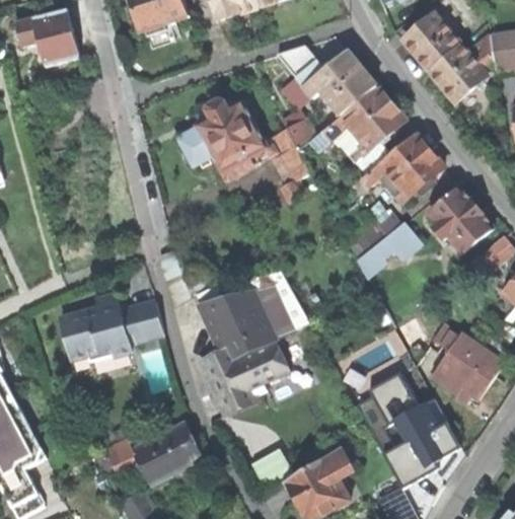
[(180,0),(127,0),(134,16),(139,33),(143,31),(145,38),(146,36),(164,30),(162,25),(167,23),(187,17),(180,0)]
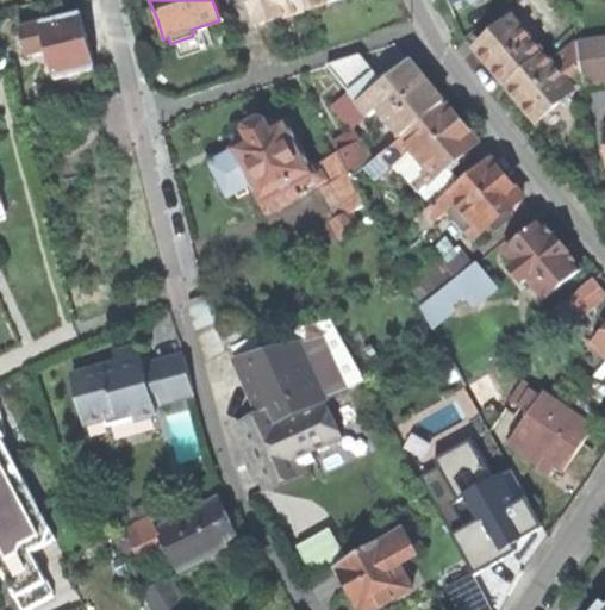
[(298,0),(245,0),(248,6),(254,25),(301,10),(298,0)]
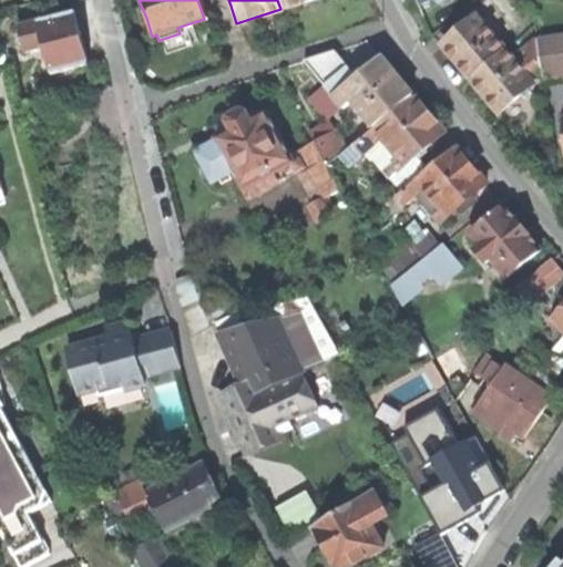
[(452,62),(467,79),(501,51),(491,41),(508,28),(488,4),(438,45),(452,62)]
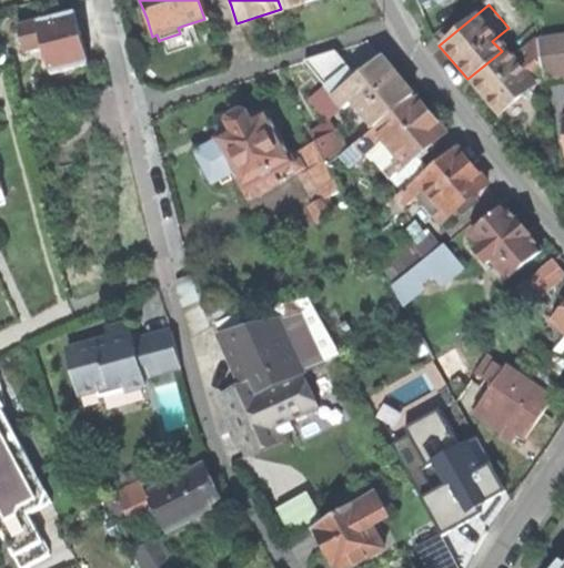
[(47,75),(86,66),(78,37),(72,13),(16,28),(17,31),(14,37),(14,41),(18,48),(22,52),(40,48),(47,75)]
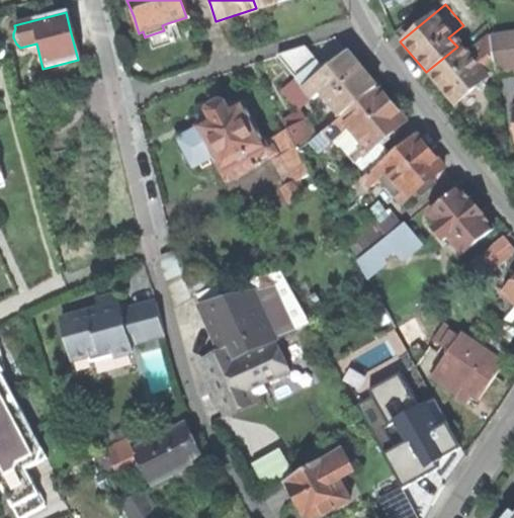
[(173,40),(167,23),(162,25),(164,30),(146,36),(150,49),(173,40)]
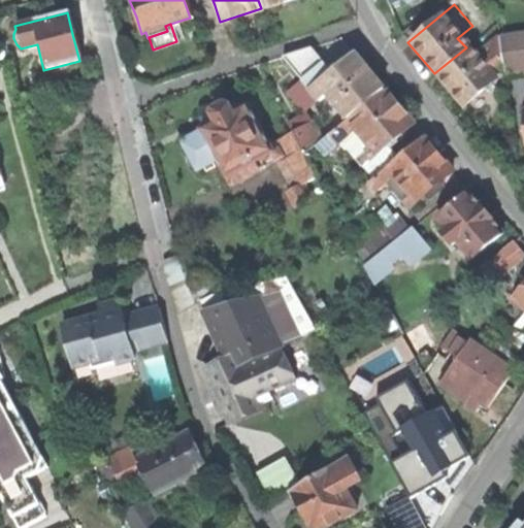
[(500,73),(523,68),(523,31),(495,37),(495,38),(500,70),(500,73)]
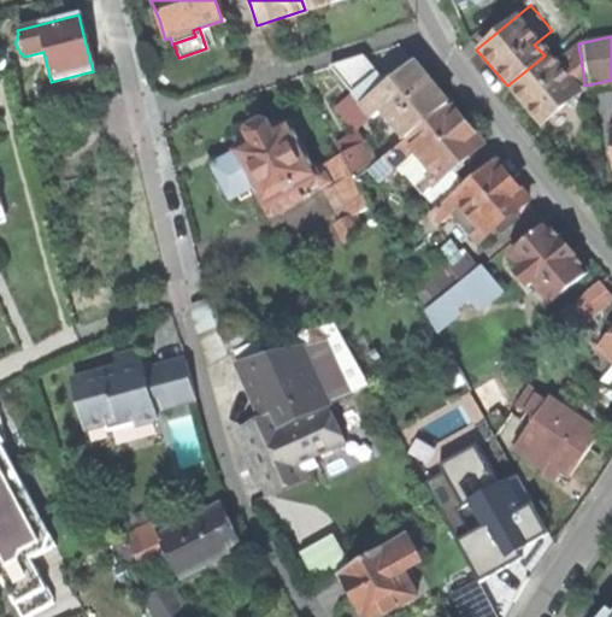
[(574,90),(584,82),(578,45),(552,65),(545,56),(507,86),(525,109),(537,123),(575,92),(574,90)]
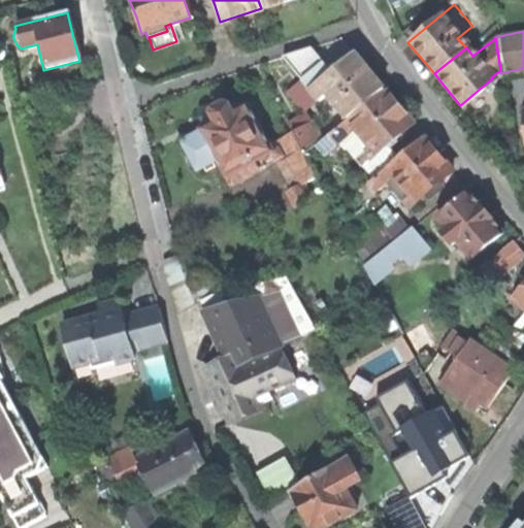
[(324,94),(346,120),(381,90),(367,72),(351,54),(328,73),(306,48),(279,57),(299,81),(283,94),(300,113),(324,94)]
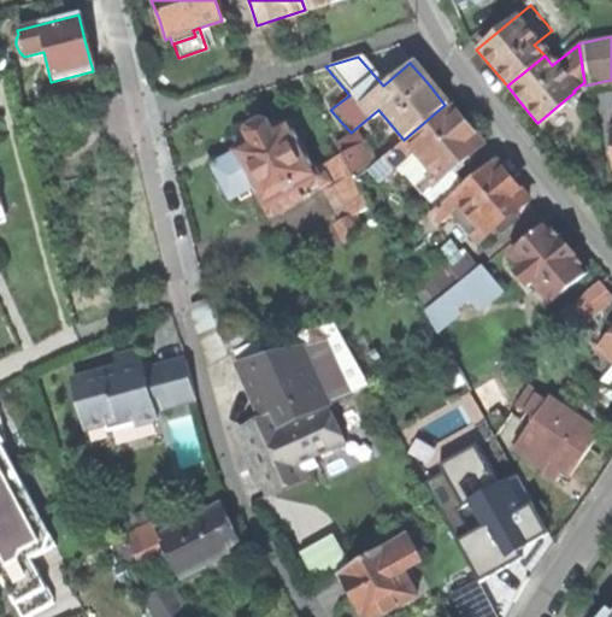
[(404,140),(369,169),(376,180),(405,156),(412,150),(430,171),(423,178),(429,186),(419,193),(433,210),(462,184),(448,169),(478,145),(463,125),(445,105),(404,140)]
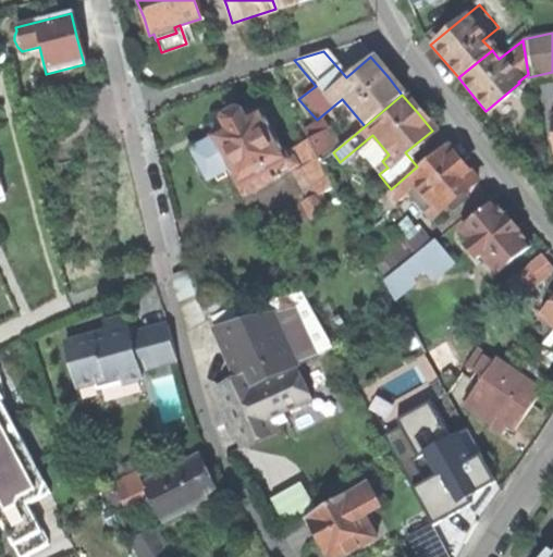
[(209,139),(189,151),(193,158),(206,178),(225,168),(240,194),(274,175),(270,166),(282,160),(256,112),(242,120),(236,111),(231,109),(220,115),(219,121),(223,130),(208,137),(209,139)]
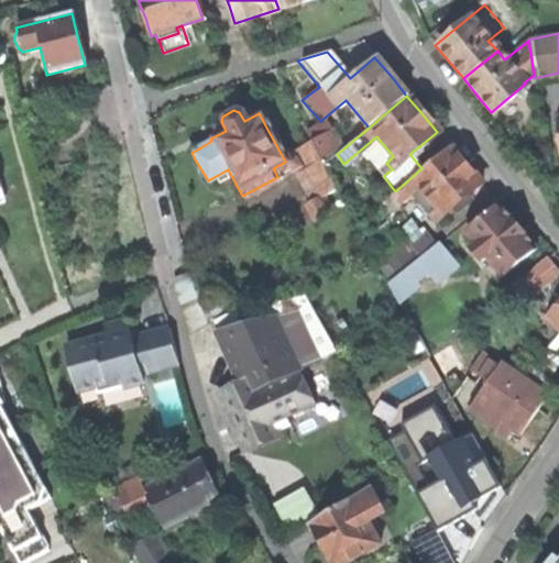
[(324,133),(308,142),(321,166),(336,154),(324,133)]
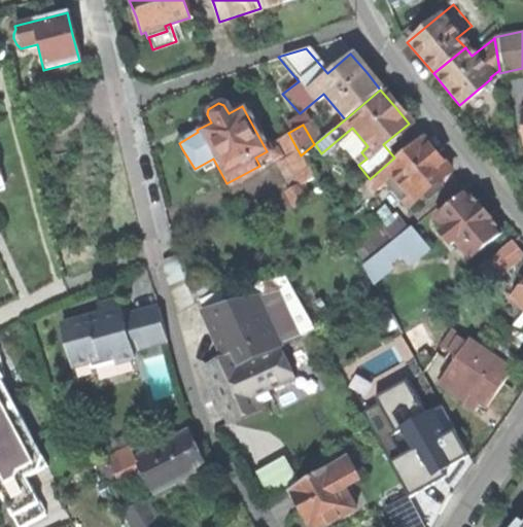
[(346,133),(361,152),(368,146),(352,128),(346,133)]
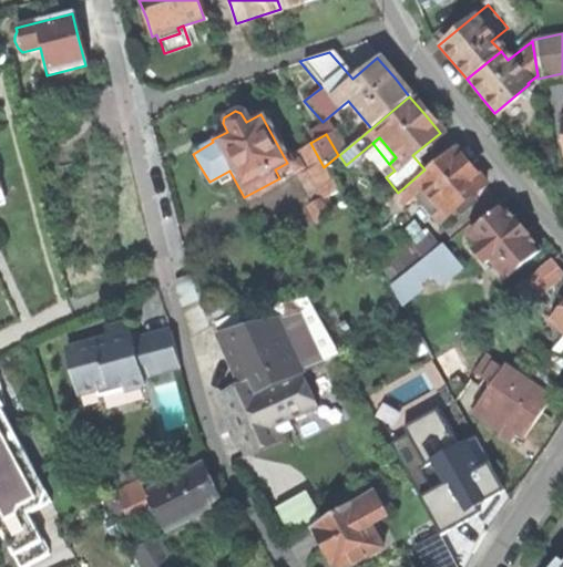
[(310,143),(292,152),(302,172),(296,175),(310,203),(305,206),(315,224),(345,208),(324,167),(310,143)]
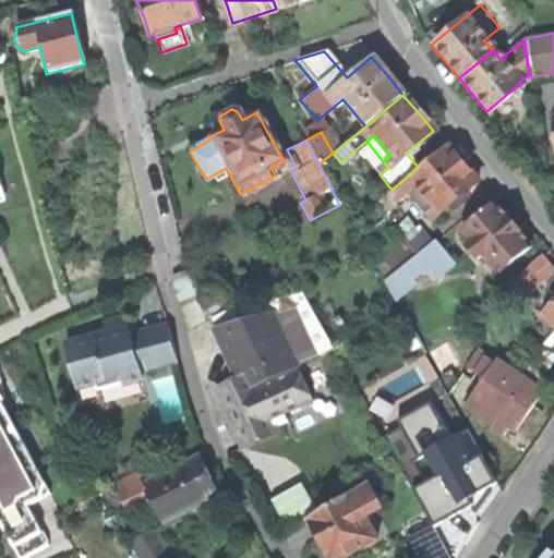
[(445,145),(418,167),(392,190),(385,194),(394,204),(407,193),(429,219),(446,205),(449,210),(462,199),(458,195),(474,181),(461,165),(445,145)]
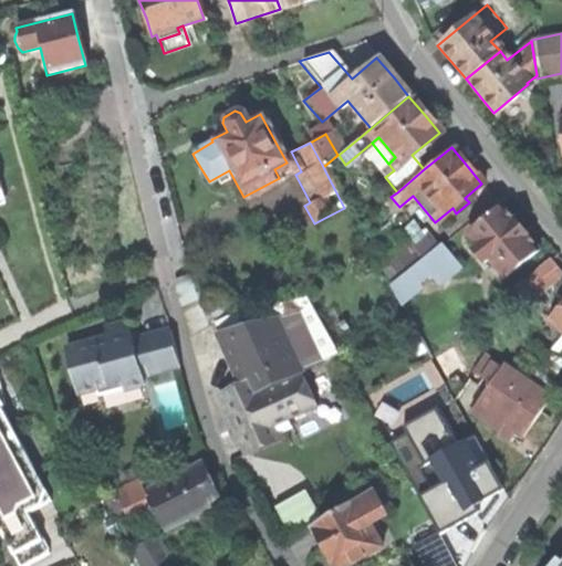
[(518,228),(500,206),(466,234),(476,247),(470,251),(480,262),(485,259),(501,276),(536,249),(518,228)]
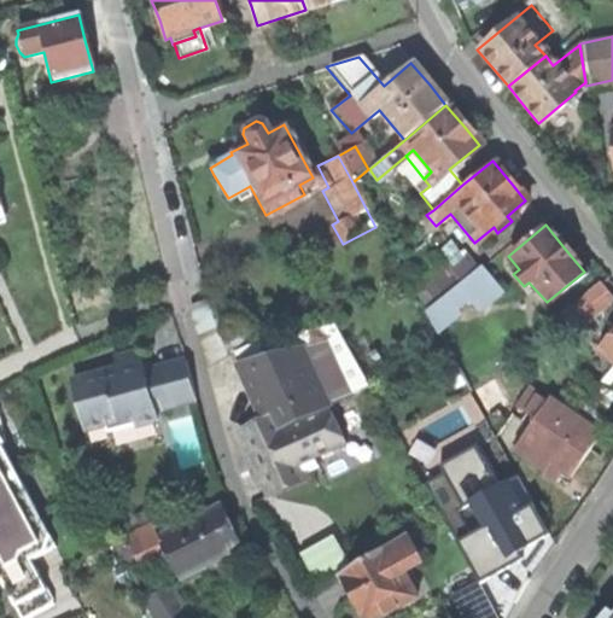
[(408,286),(422,312),(454,285),(436,264),(408,286)]
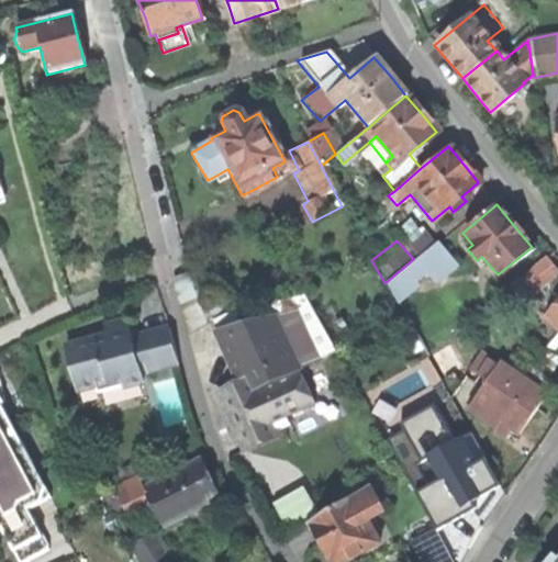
[(433,283),(455,266),(435,243),(413,259),(384,283),(395,304),(416,287),(413,282),(424,273),(433,283)]
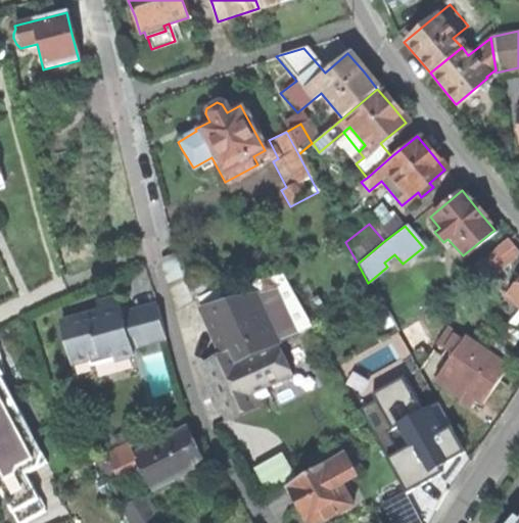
[(172,312),(204,292),(177,251),(157,263),(172,312)]
